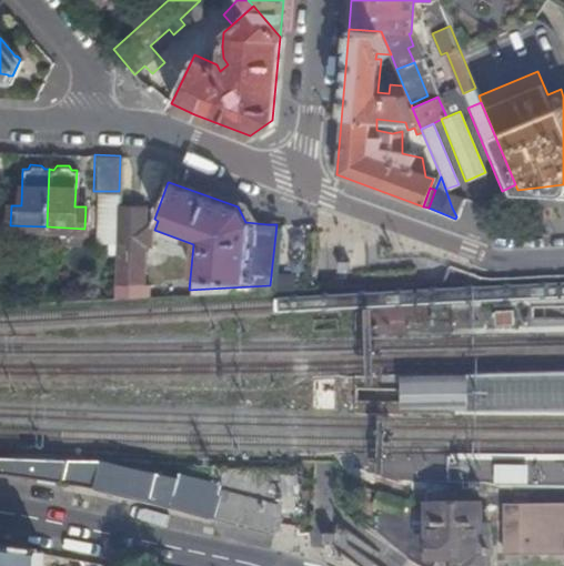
[(452,208),(456,216),(463,194),(445,189),(452,208)]
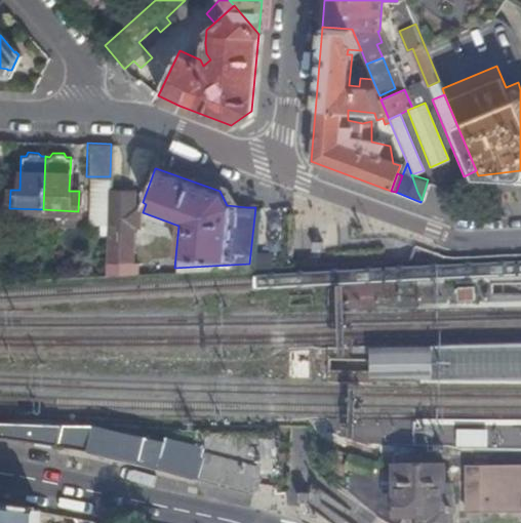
[(109,203),(107,272),(128,271),(129,225),(135,225),(136,205),(129,205),(130,190),(110,190),(110,191),(109,203)]
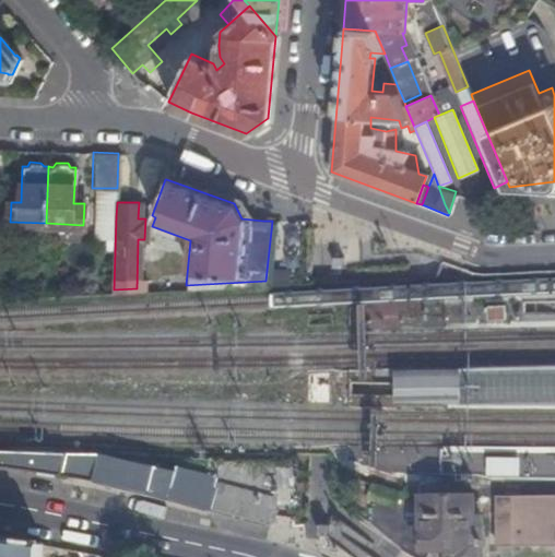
[(107,216),(116,216),(117,203),(108,203),(107,216)]
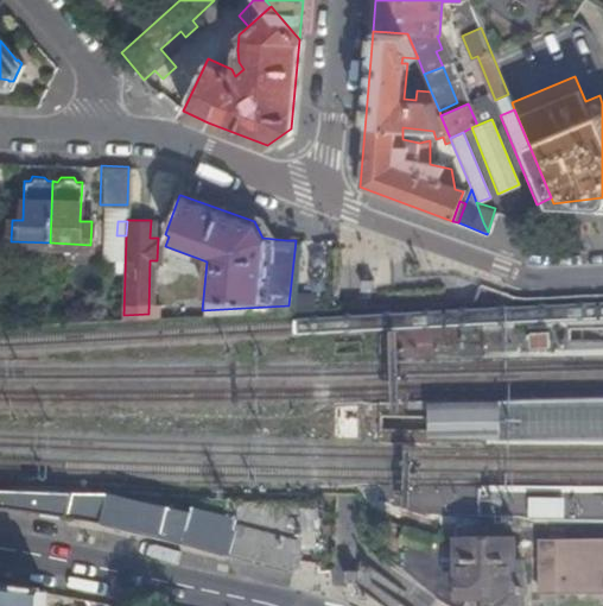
[(602,316),(571,317),(572,351),(602,349),(602,316)]
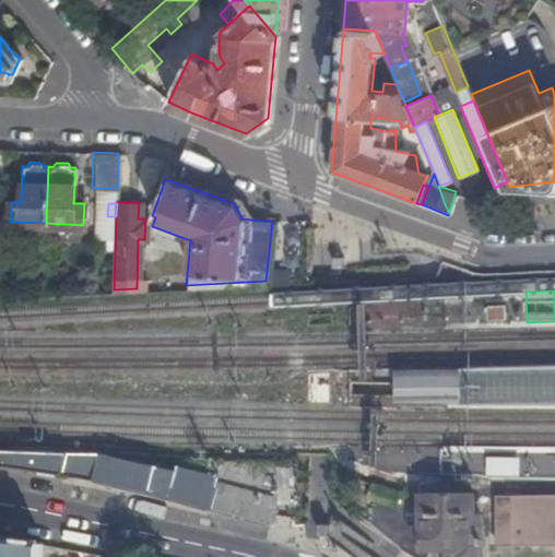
[(505,301),(456,303),(456,318),(505,318),(505,301)]
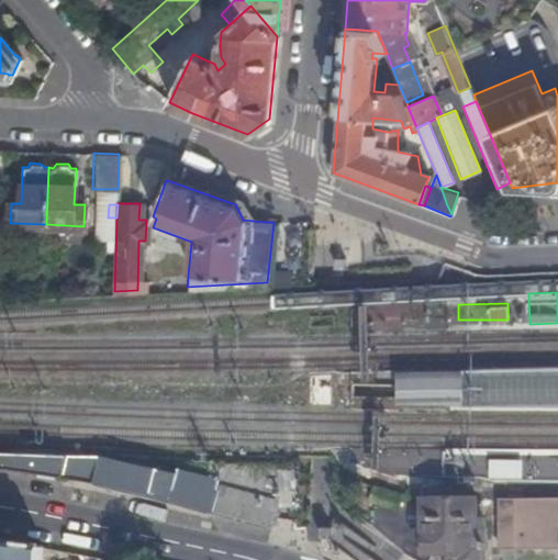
[(557,366),(461,368),(461,369),(461,405),(557,404),(557,366)]
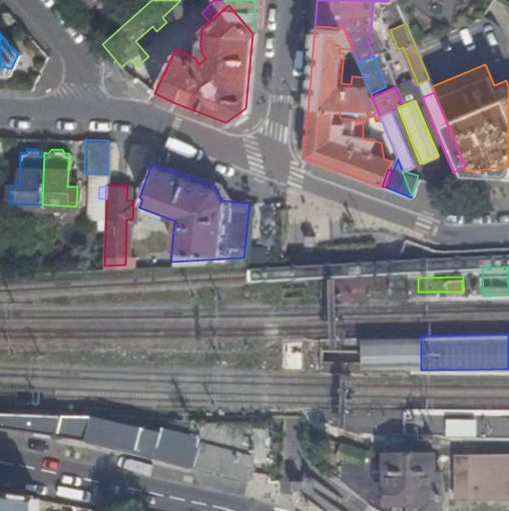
[(421,337),(361,339),(361,369),(421,370),(421,337)]
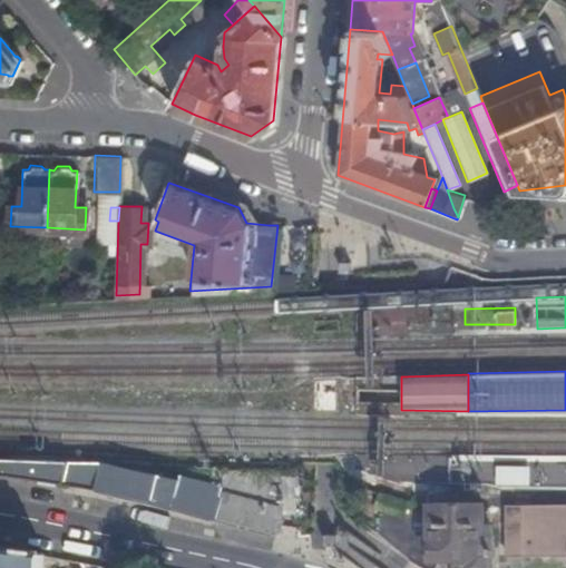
[(94,490),(101,462),(100,462),(67,461),(60,485),(94,490)]
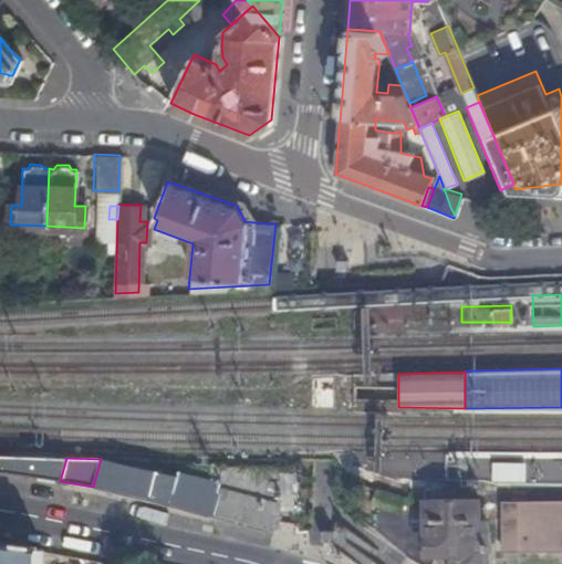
[(126,465),(101,459),(93,487),(120,492),(126,465)]
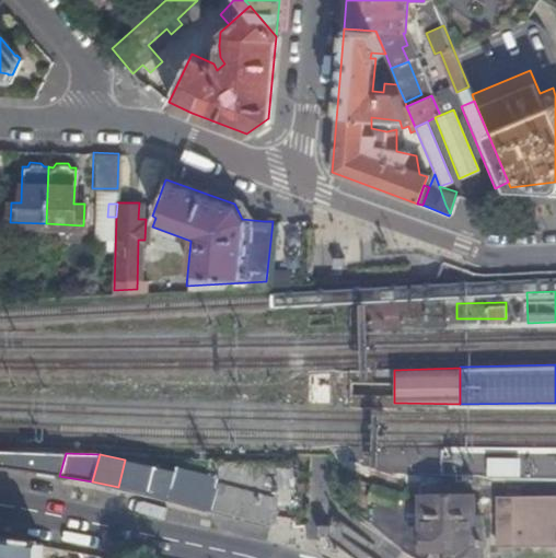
[(152,467),(125,460),(118,487),(146,493),(152,467)]
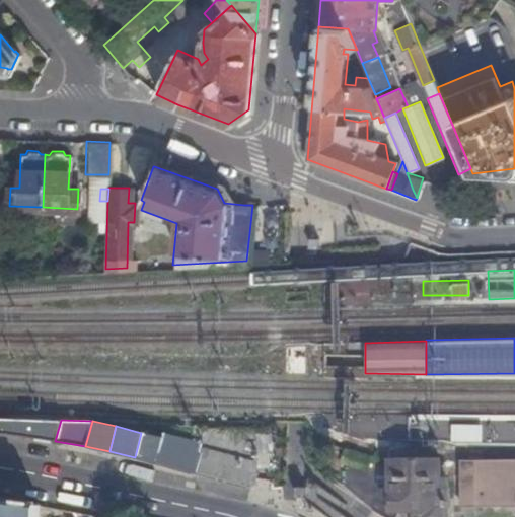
[(164,427),(162,433),(189,439),(191,430),(164,427)]
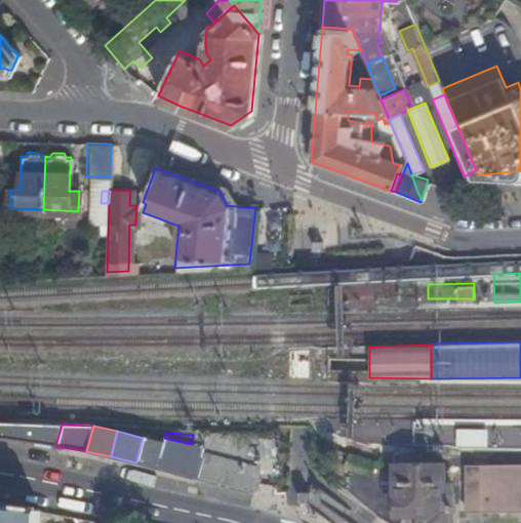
[(203,453),(241,464),(247,440),(193,435),(191,444),(204,448),(203,453)]
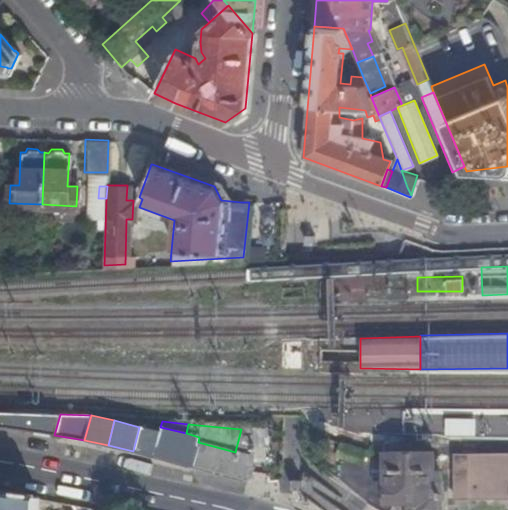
[(159,432),(139,427),(133,451),(152,456),(158,435),(159,432)]
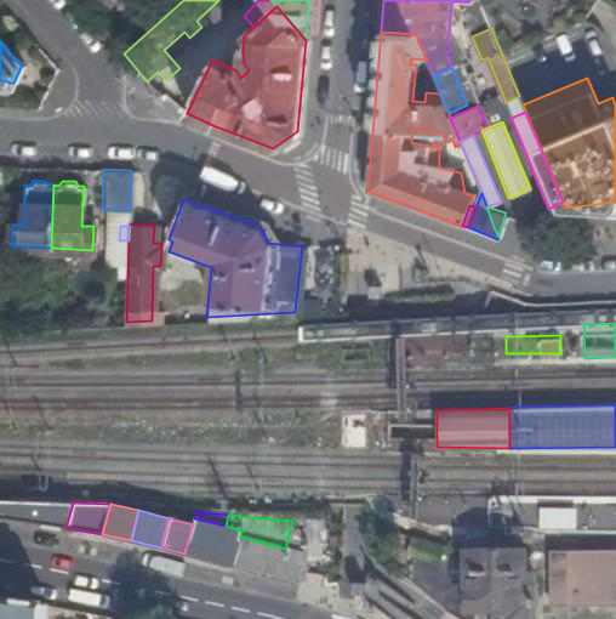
[(192,528),(184,554),(206,560),(214,534),(192,528)]
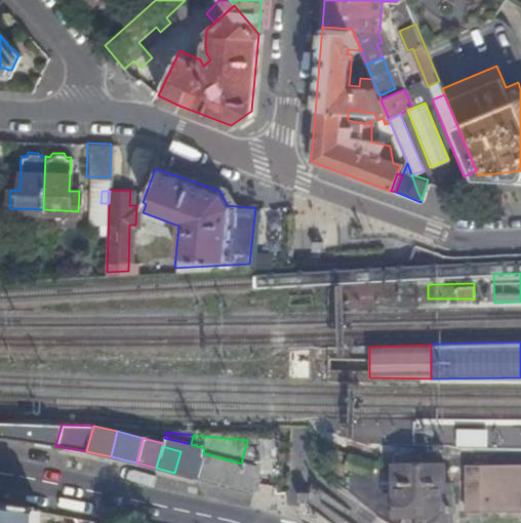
[(181,451),(174,473),(250,493),(258,483),(259,467),(241,464),(203,453),(182,448),(181,451)]
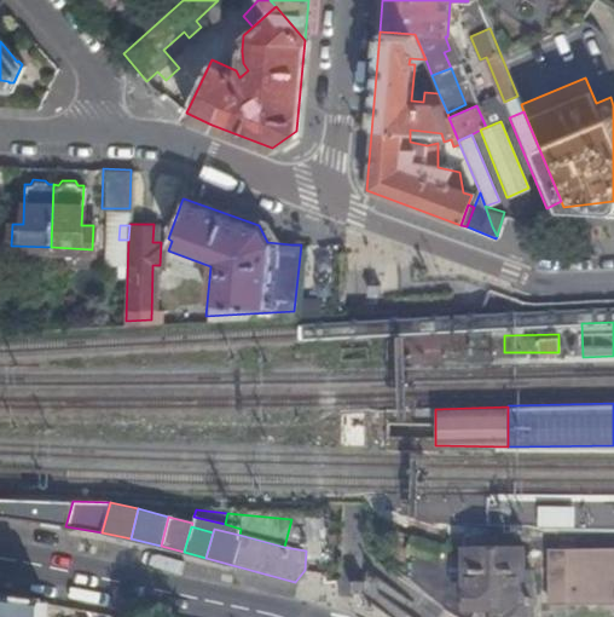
[(411,538),(406,554),(435,563),(439,547),(411,538)]
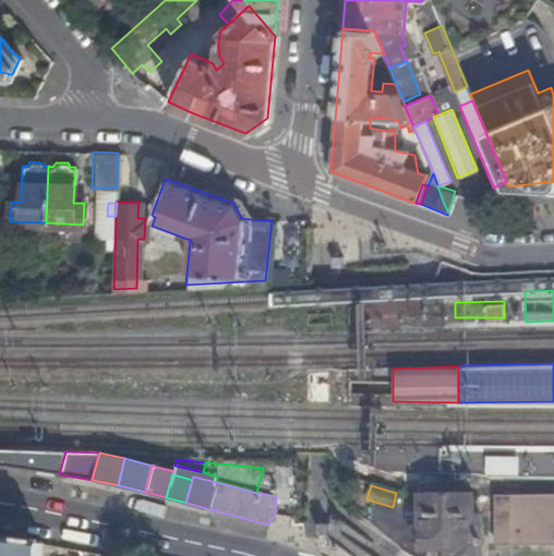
[(553,492),(494,492),(495,547),(553,546),(553,492)]
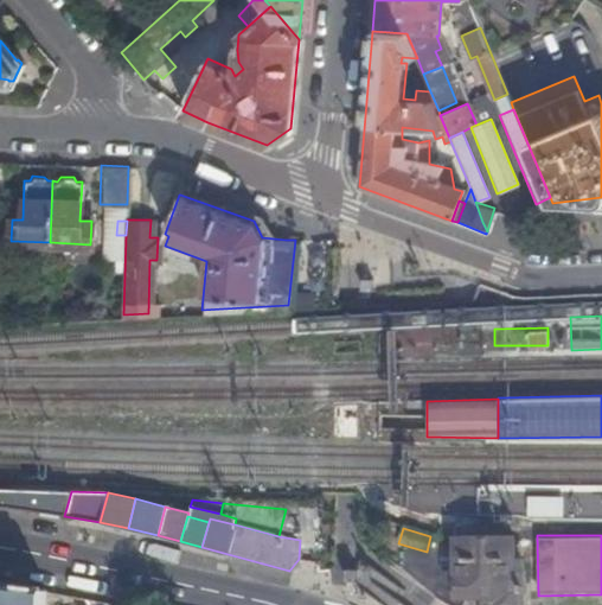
[(456,542),(458,602),(494,600),(493,604),(524,604),(524,580),(514,580),(514,541),(456,542)]
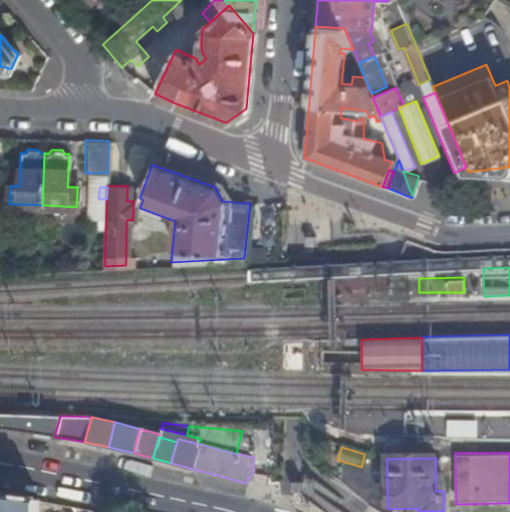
[(0,511),(38,511),(38,500),(0,495),(0,511)]
